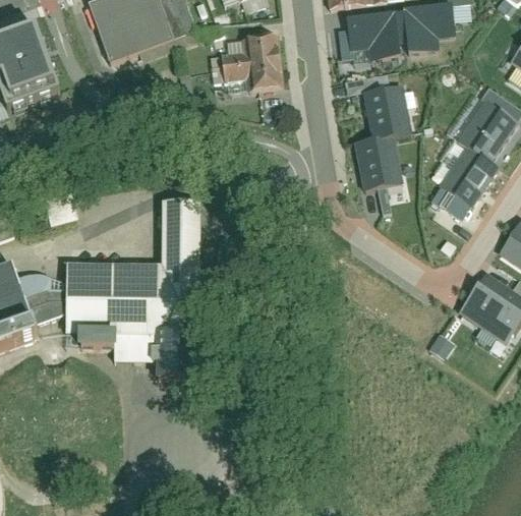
[(107,0),(90,6),(110,63),(171,41),(156,0),(107,0)]
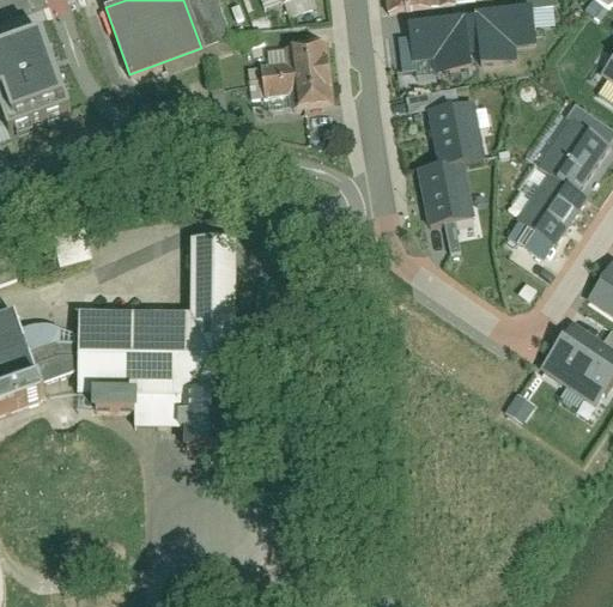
[(387,0),(388,11),(413,8),(412,0),(387,0)]
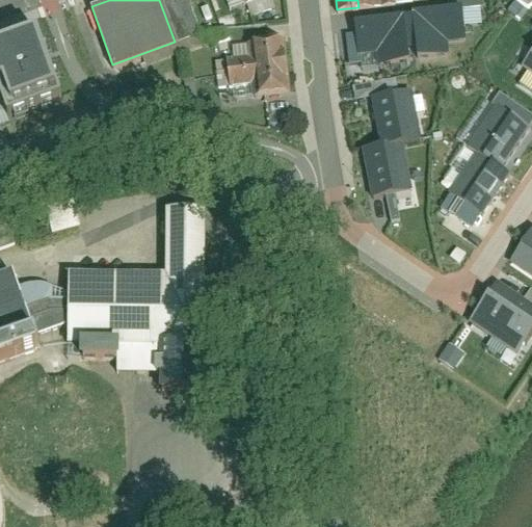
[(462,8),(352,20),(354,31),(345,32),(349,69),(411,61),(410,53),(446,49),(445,40),(466,37),(462,8)]
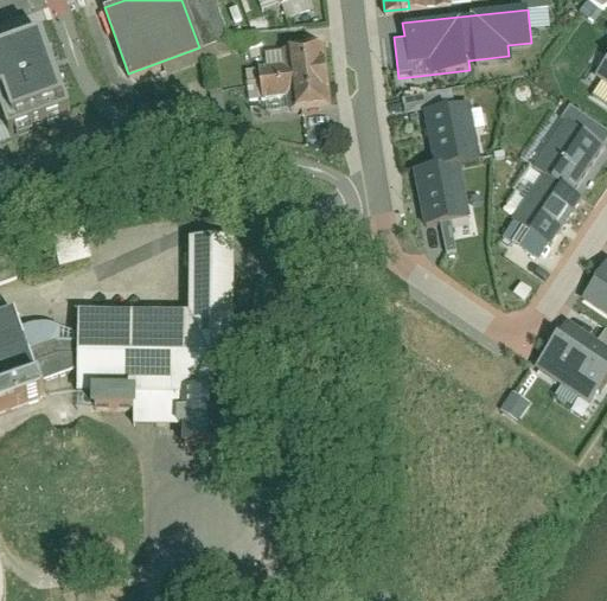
[(0,128),(6,127),(11,141),(74,120),(43,32),(0,48),(0,128)]
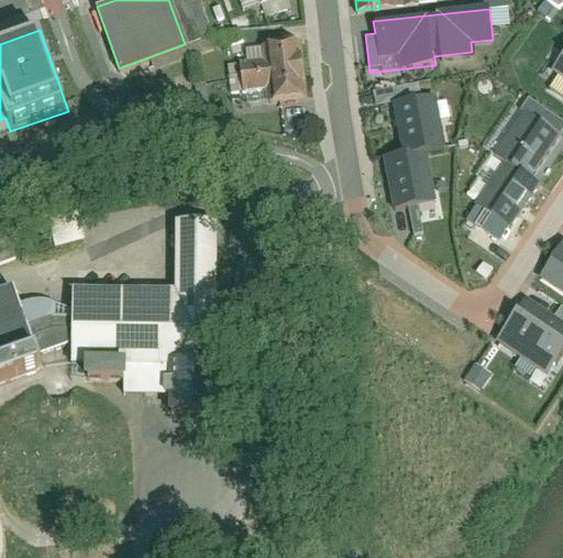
[(301,94),(297,40),(265,43),(266,57),(241,59),(244,84),(268,81),(269,96),(301,94)]
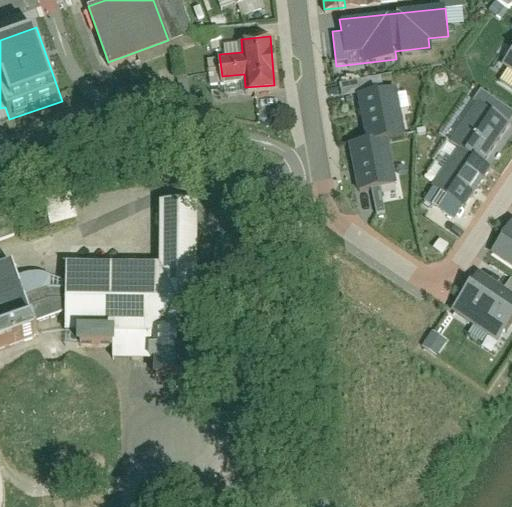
[(395,81),(356,88),(365,134),(387,129),(404,126),(402,121),(395,81)]
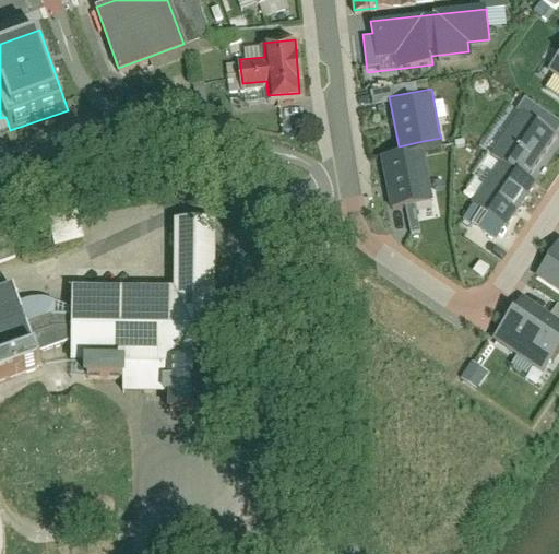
[(499,153),(526,171),(558,121),(558,117),(524,94),(489,145),(499,153)]
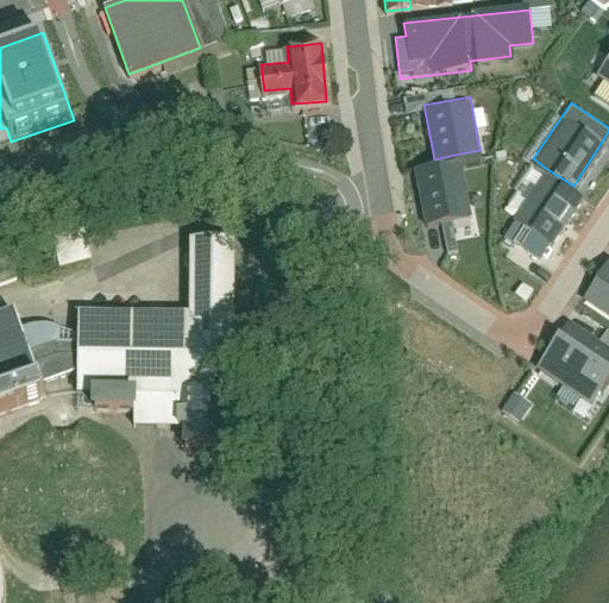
[(460,154),(434,159),(416,163),(426,217),(471,208),(460,154)]
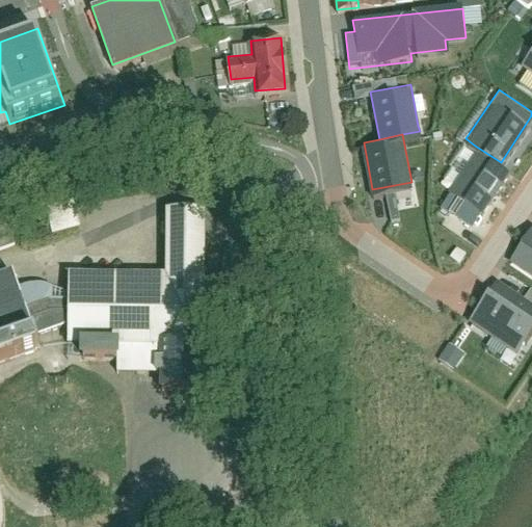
[(475,146),(448,187),(482,211),(510,168),(501,162),(475,146)]
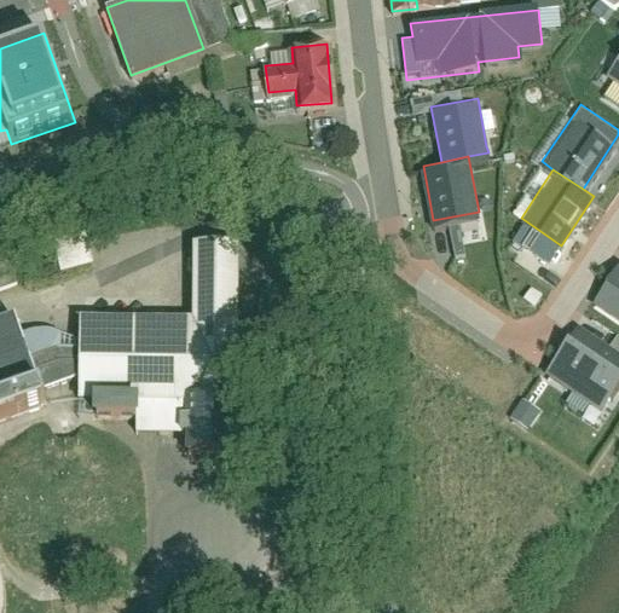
[(79,203),(45,213),(61,270),(94,261),(79,203)]
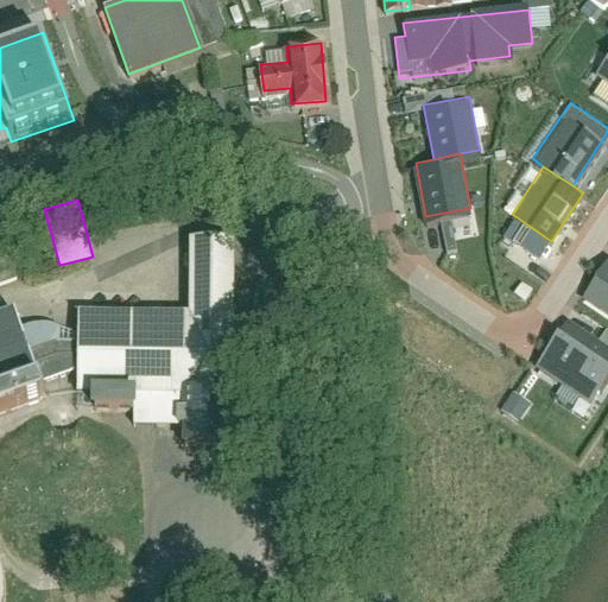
[(0,282),(18,276),(0,229),(0,282)]
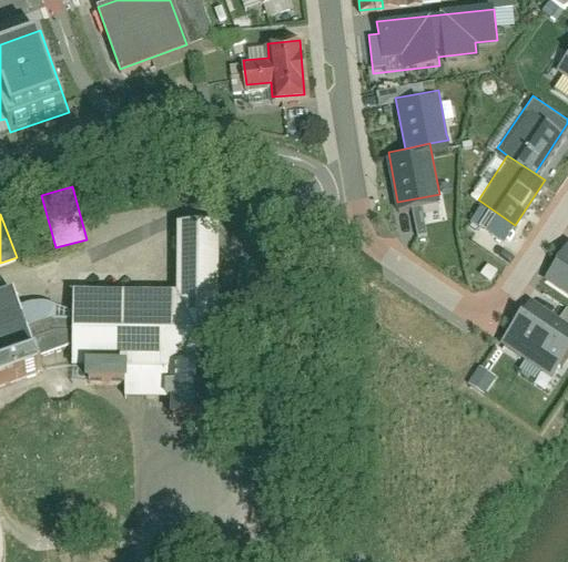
[(181,293),(74,293),(73,366),(89,366),(89,381),(125,381),(125,365),(174,366),(216,366),(216,224),(181,224),(181,293)]
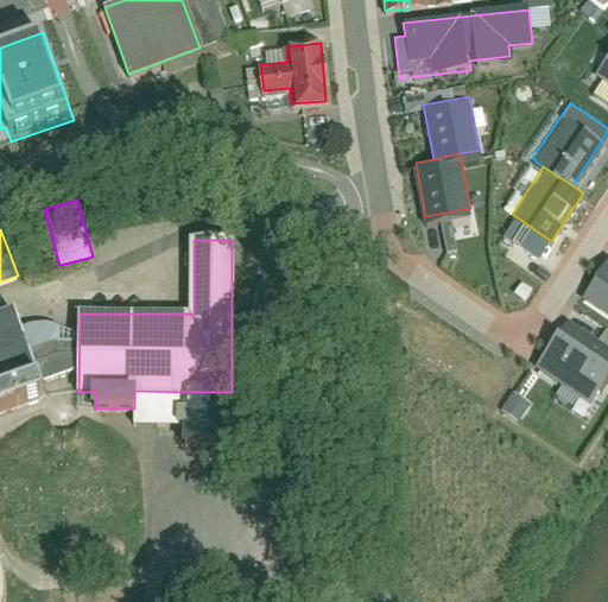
[(607,254),(584,290),(607,305),(607,254)]
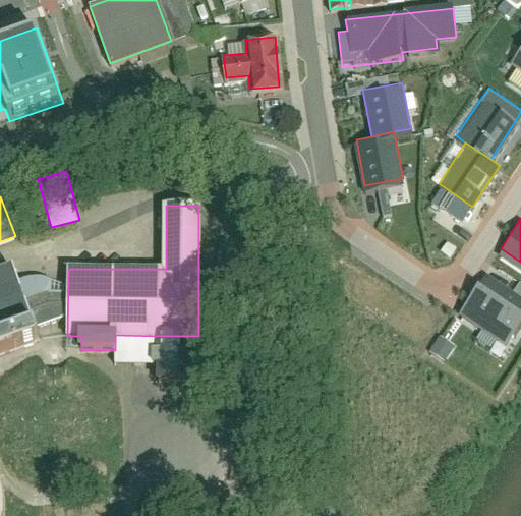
[(0,266),(0,350),(33,340),(7,265),(0,266)]
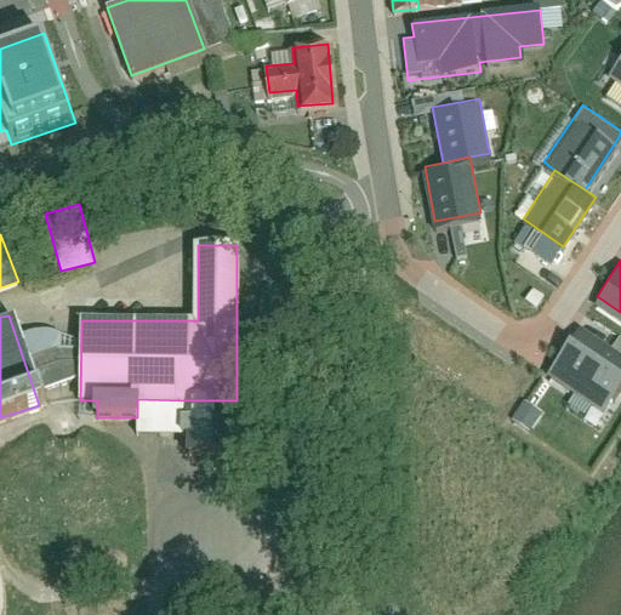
[(620,348),(581,323),(550,370),(604,406),(620,380),(620,348)]
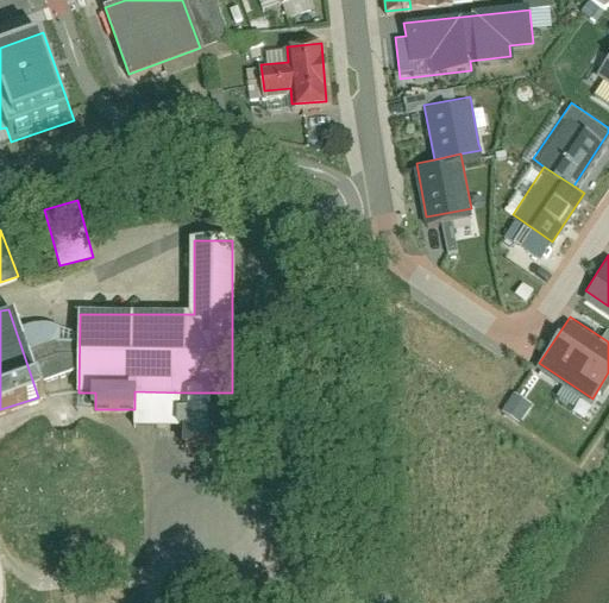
[(515,387),(502,410),(521,420),(534,396),(515,387)]
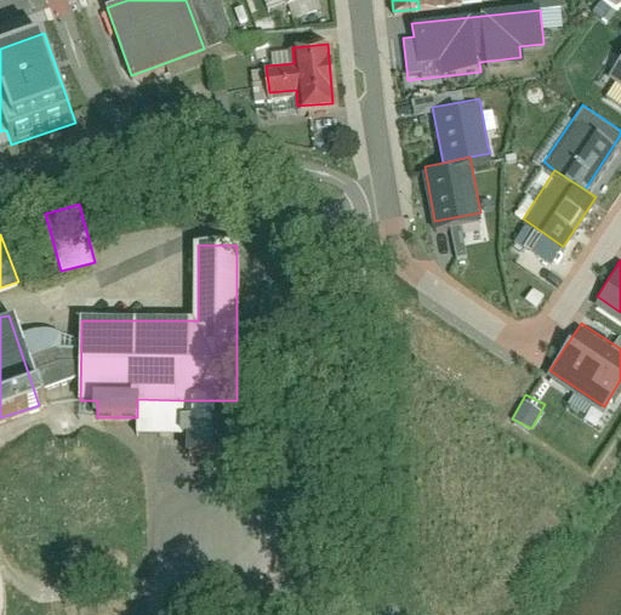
[(237,400),(191,400),(191,417),(183,417),(183,433),(189,434),(189,454),(240,454),(240,400),(237,400)]
